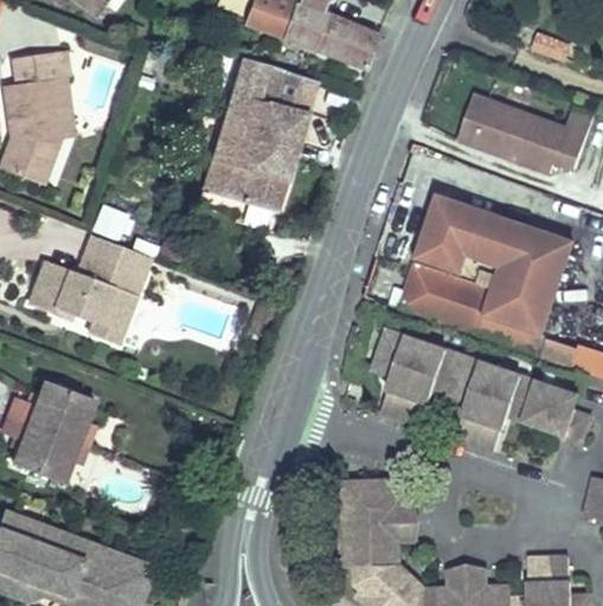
[(52,0),(56,2),(57,0),(71,0),(94,16),(104,0),(52,0)]
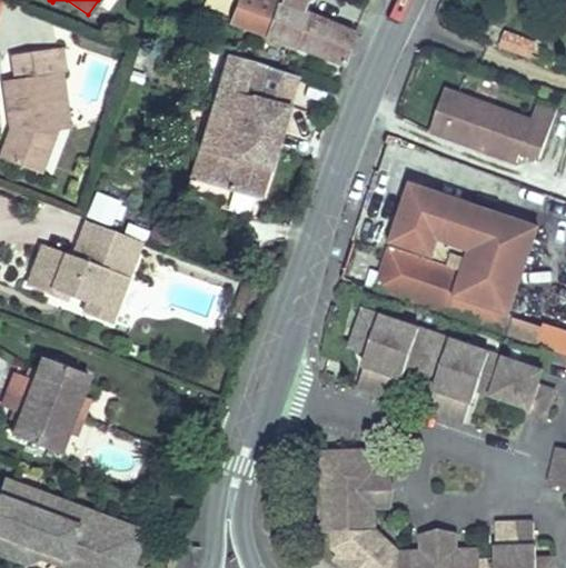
[(196,0),(192,9),(227,21),(235,0),(196,0)]
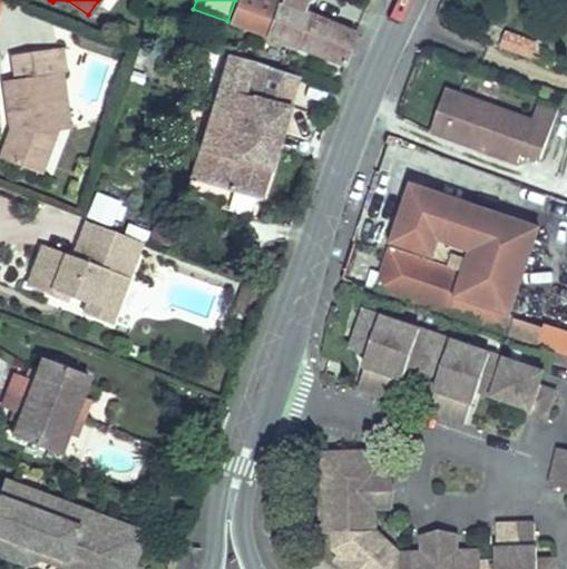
[(235,0),(227,21),(343,65),(354,32),(301,11),(305,0),(279,0),(277,2),(270,0),(235,0)]
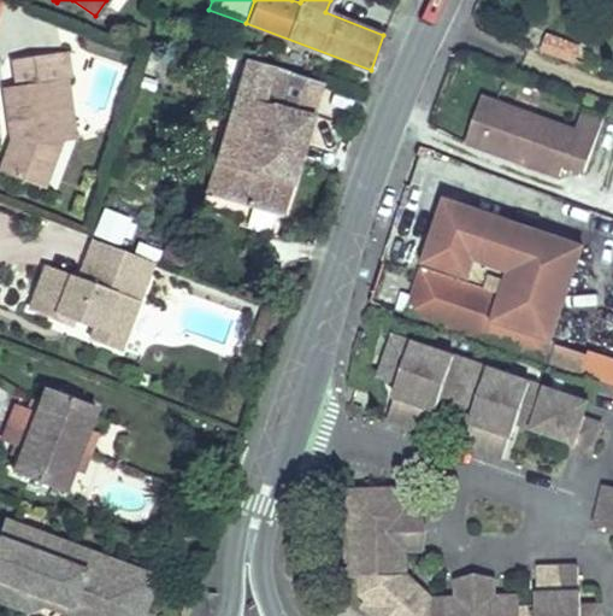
[(547,36),(542,47),(560,54),(564,42),(547,36)]
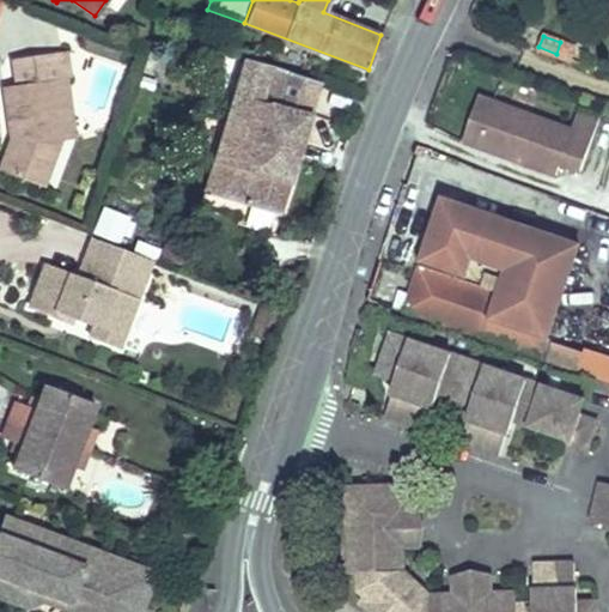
[(7,125),(14,123),(16,135),(10,137),(0,163),(0,170),(42,185),(59,138),(47,133),(44,119),(54,117),(48,79),(64,77),(60,50),(11,58),(14,83),(1,85),(7,125)]
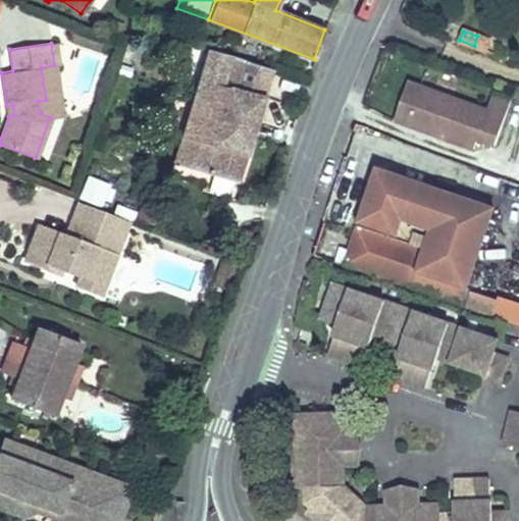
[(207,49),(173,163),(238,181),(272,69),(231,56),(207,49)]
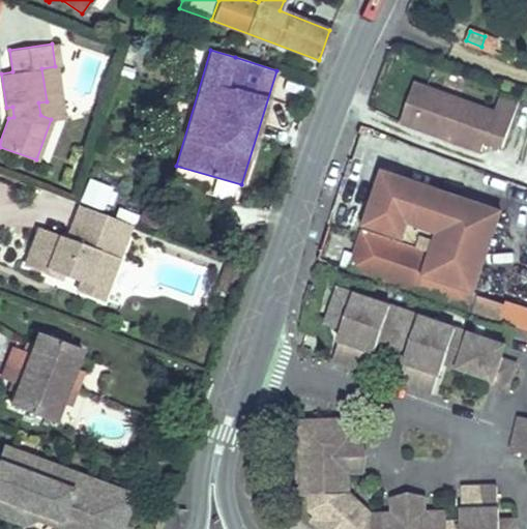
[(399,122),(411,126),(426,87),(413,83),(399,122)]
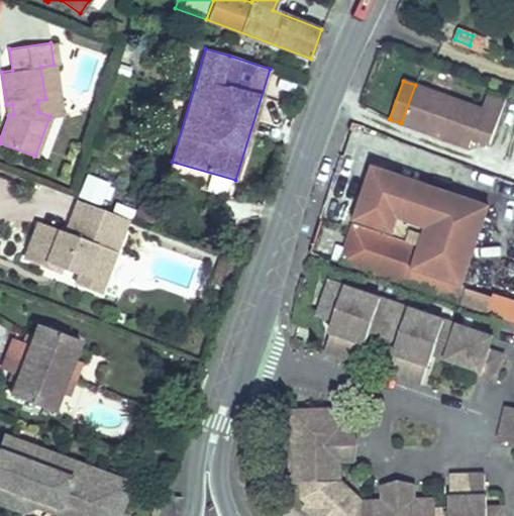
[(505,97),(488,91),(481,109),(415,85),(401,123),(468,147),(471,137),(474,130),(491,137),(505,97)]
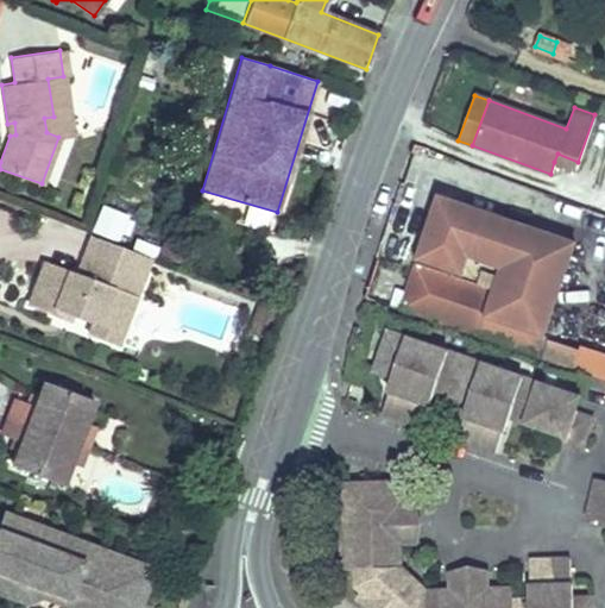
[(578,162),(558,154),(554,162),(575,170),(578,162)]
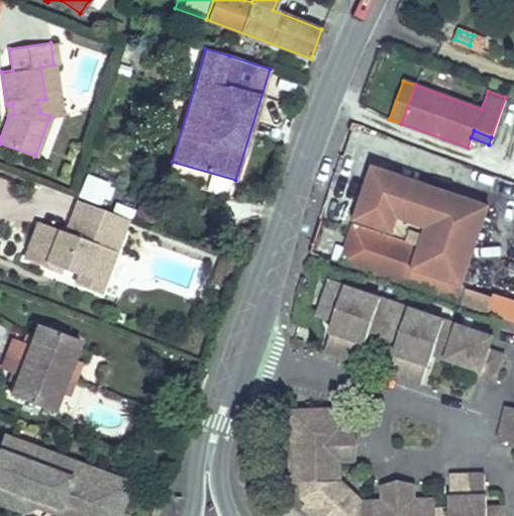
[(454,300),(488,204),(373,164),(339,262),(454,300)]
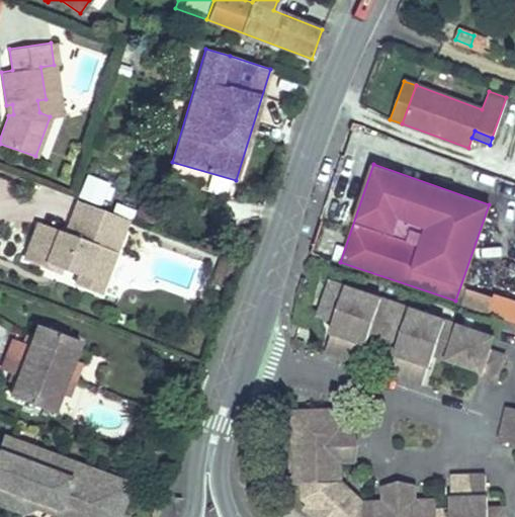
[(100,208),(109,186),(82,176),(73,199),(100,208)]
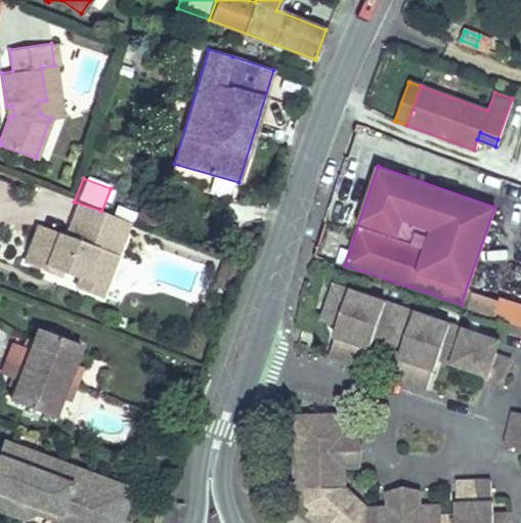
[(128,221),(78,203),(73,216),(123,235),(128,221)]
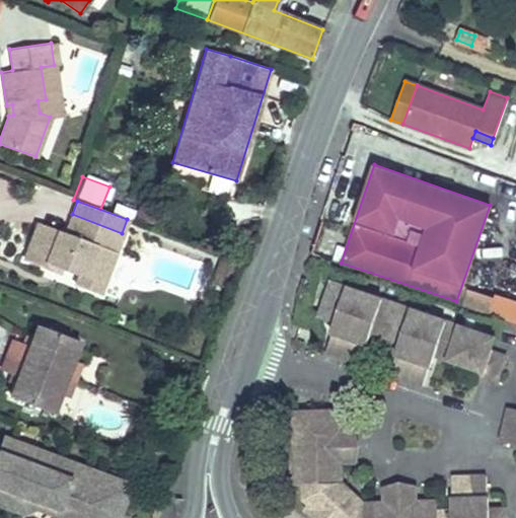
[(37,224),(23,259),(45,267),(47,262),(78,274),(74,283),(99,292),(115,253),(122,233),(72,214),(64,234),(37,224)]
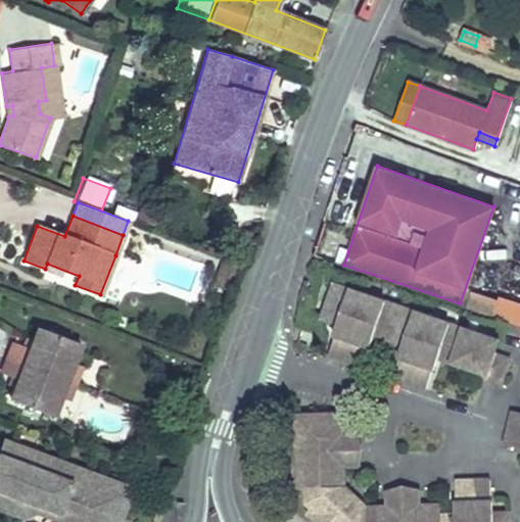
[(338,323),(327,354),(358,365),(369,333),(403,344),(391,376),(425,388),(436,356),(484,373),(482,380),(498,385),(508,358),(492,352),(498,339),(332,283),(321,317),(338,323)]
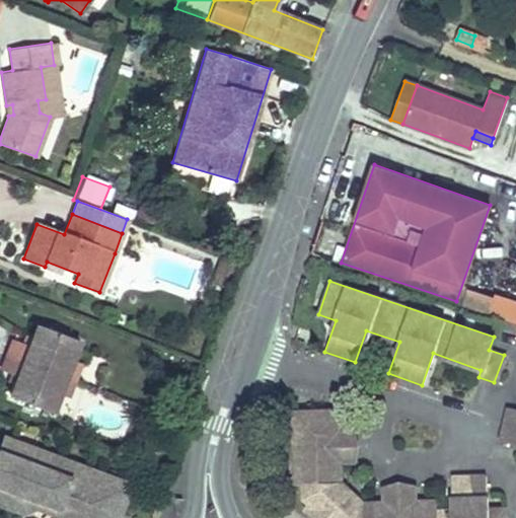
[(466,288),(461,303),(490,313),(495,297),(466,288)]
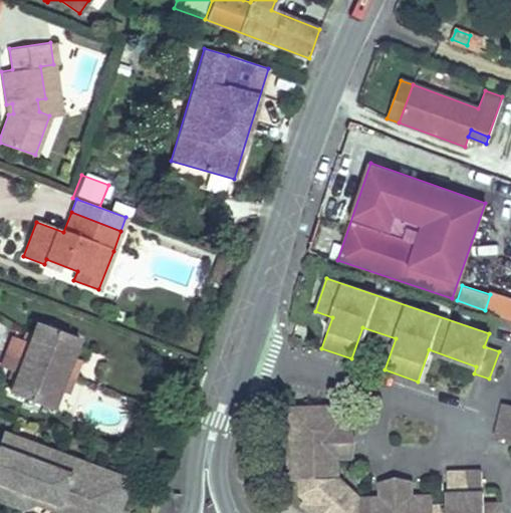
[(12,336),(1,365),(12,369),(18,371),(15,379),(10,393),(52,408),(58,390),(71,356),(78,337),(37,322),(32,334),(29,342),(23,340),(12,336)]
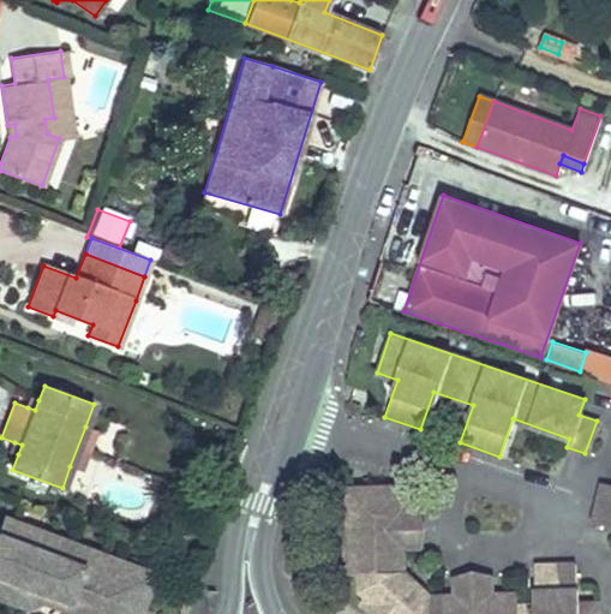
[(31,397),(28,407),(35,410),(39,400),(31,397)]
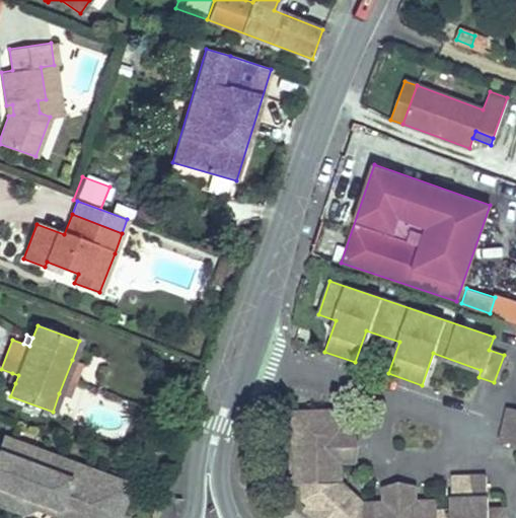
[(72,360),(59,393),(68,396),(81,364),(72,360)]
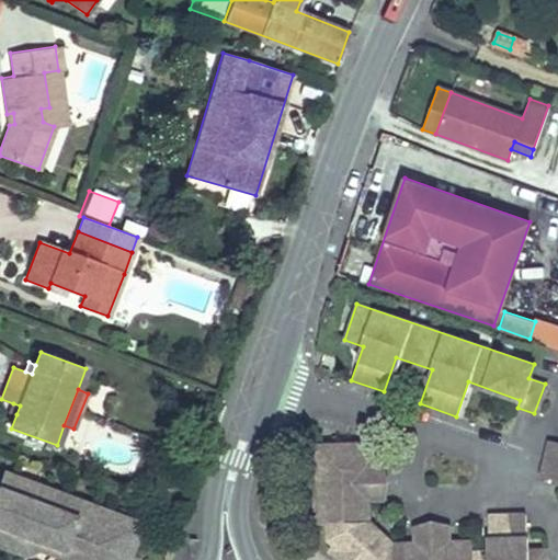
[(20,406),(13,403),(10,412),(16,414),(20,406)]
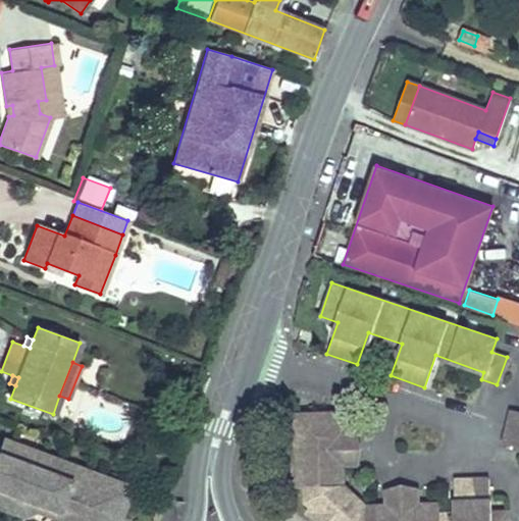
[(518,410),(511,408),(502,441),(518,446),(518,410)]
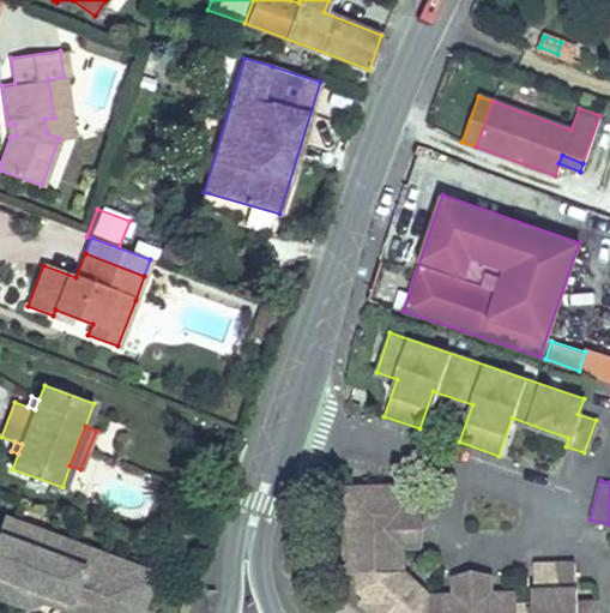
[(345,486),(349,574),(357,572),(358,590),(364,596),(382,612),(596,612),(596,601),(575,601),(574,563),(532,564),(533,602),(515,604),(514,592),(490,592),(489,574),(453,575),(453,593),(429,594),(402,564),(402,547),(420,545),(418,509),(400,510),(399,485),(345,486)]
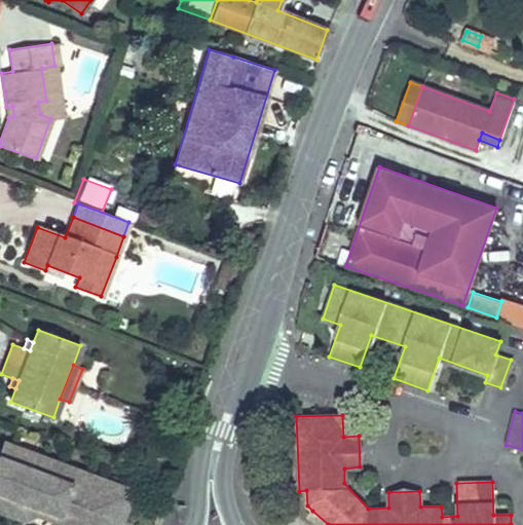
[(0,511),(24,519),(36,514),(53,520),(55,524),(117,524),(128,496),(84,480),(80,489),(55,480),(62,465),(3,444),(0,452),(0,466),(9,471),(3,486),(0,485),(0,511)]
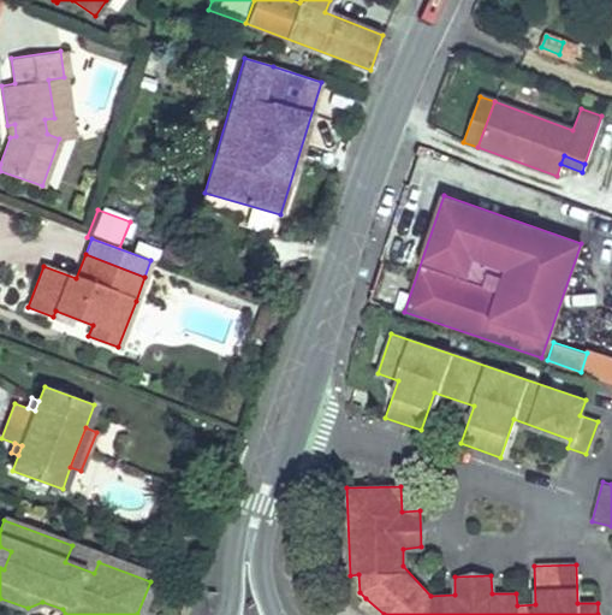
[(153,575),(72,545),(65,562),(94,573),(99,562),(150,581),(153,575)]
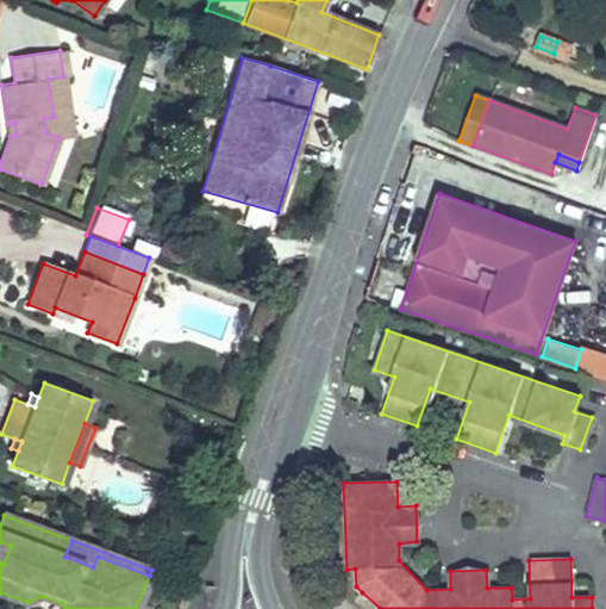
[(11,546),(0,541),(0,563),(4,564),(11,546)]
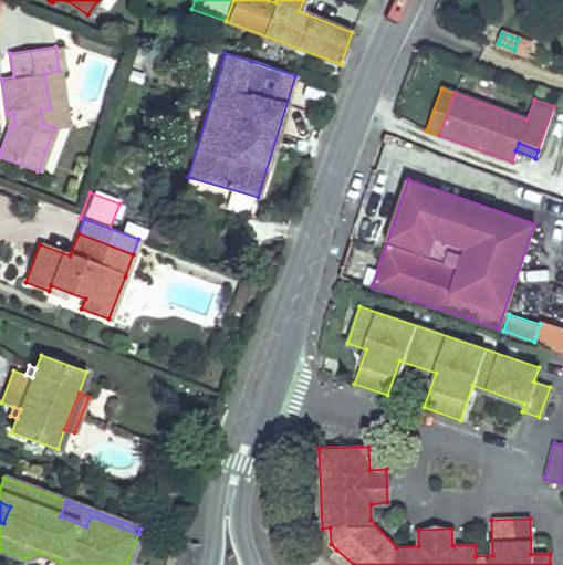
[(332,554),(343,564),(353,564),(336,550),(332,554)]
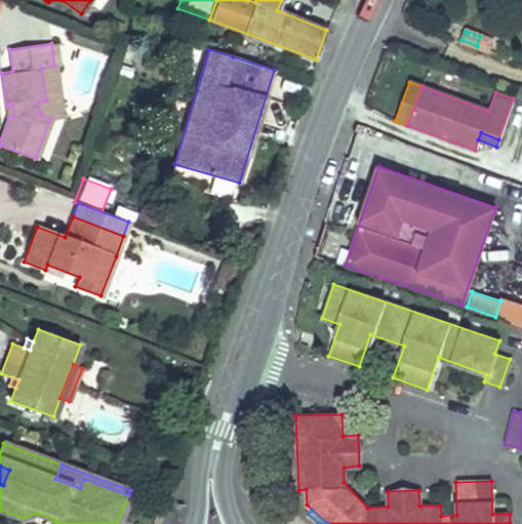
All buildings are outlined.
